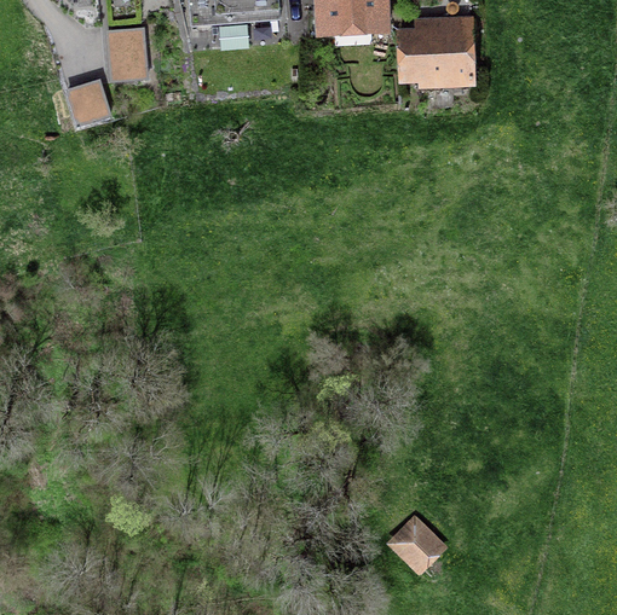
[(191,0),(194,24),(282,17),(280,0),(191,0)]
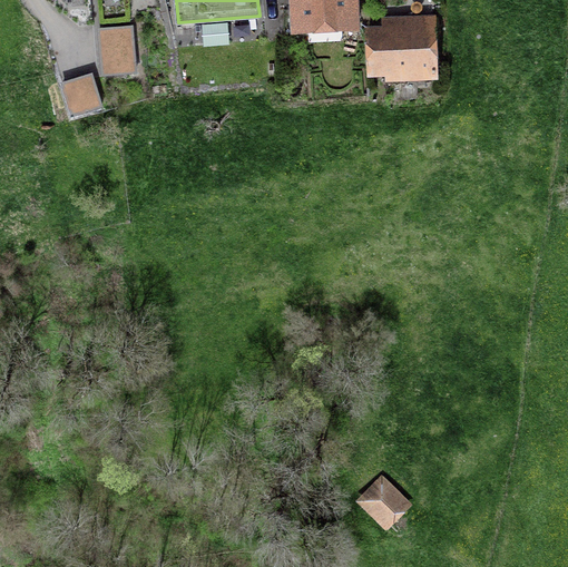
[(310,31),(310,25),(360,21),(359,0),(295,0),(296,6),(286,7),(287,32),(310,31)]
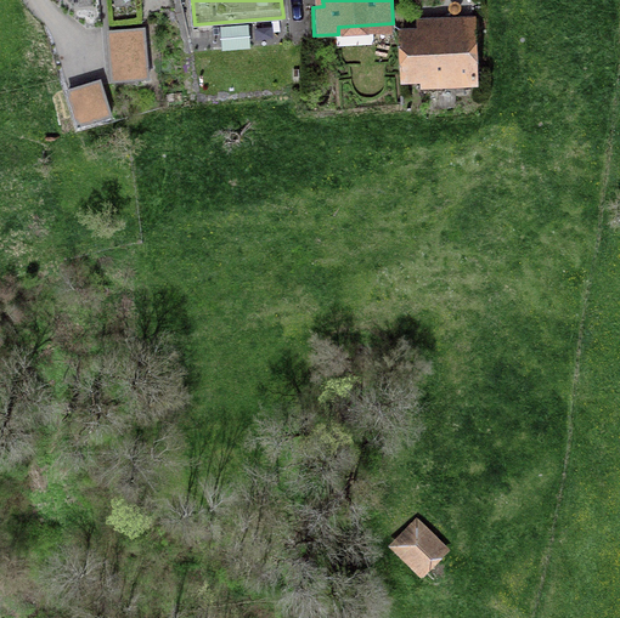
[(454,69),(454,79),(478,79),(475,17),(421,18),(422,38),(403,38),(404,71),(454,69)]
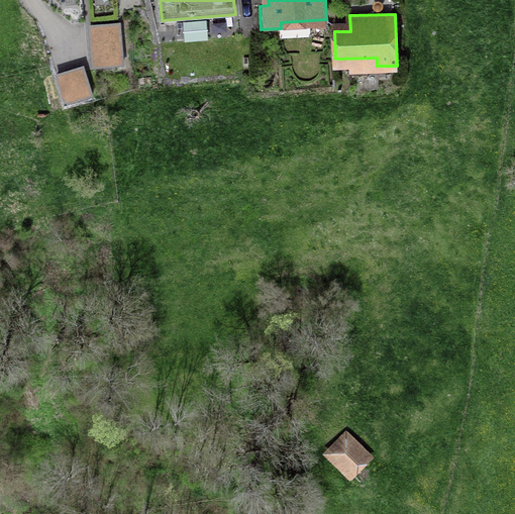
[(92,64),(123,62),(121,22),(90,24),(92,64)]
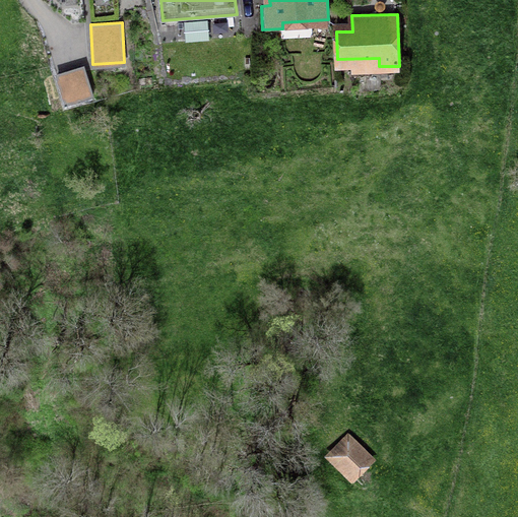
[(56,78),(67,107),(95,95),(83,66),(56,78)]
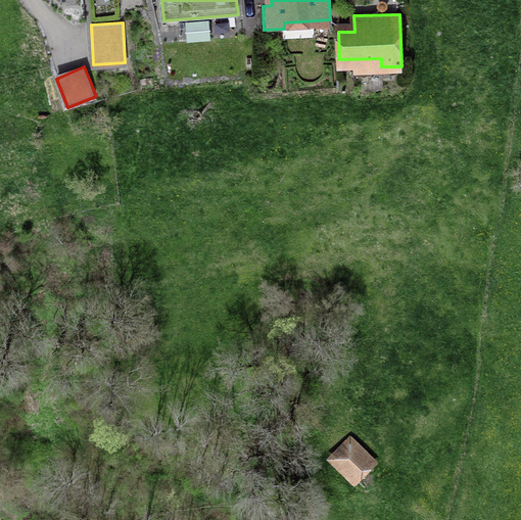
[(339,459),(357,477),(372,463),(353,444),(339,459)]
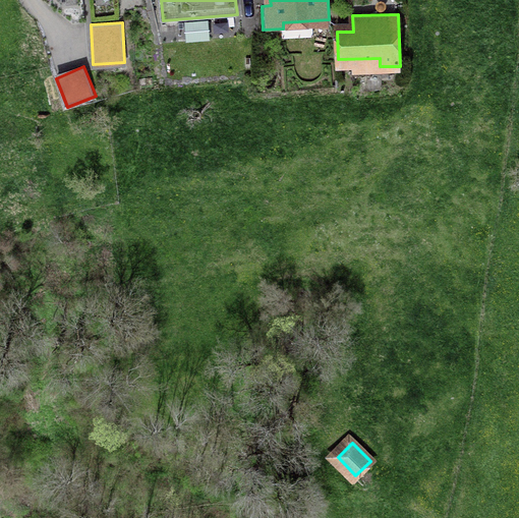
All buildings are outlined.
